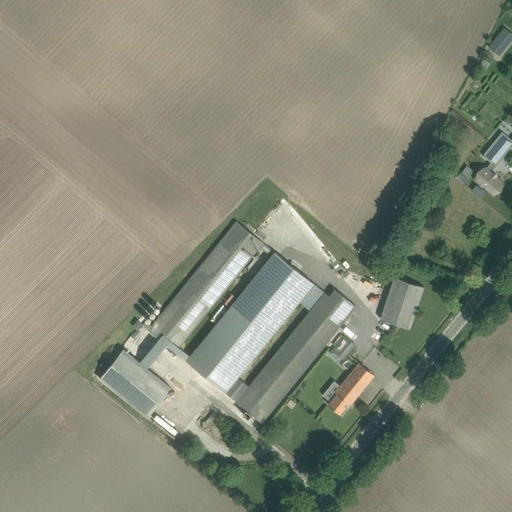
[(511,33),(504,27),(488,47),(500,56),(511,41),(511,33)]
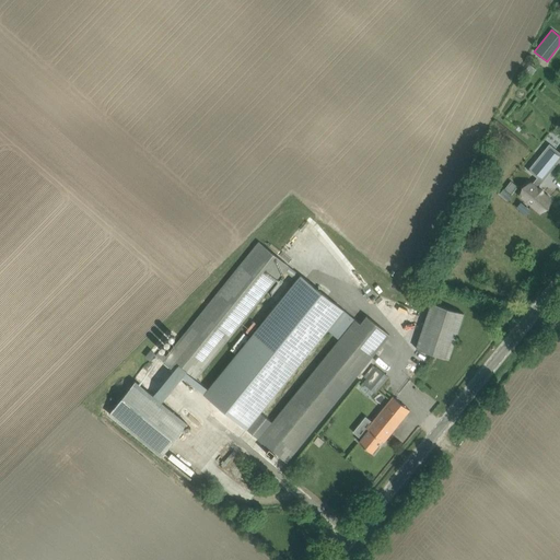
[(559,151),(559,152),(549,144),(538,158),(553,168),(559,160),(559,151)]
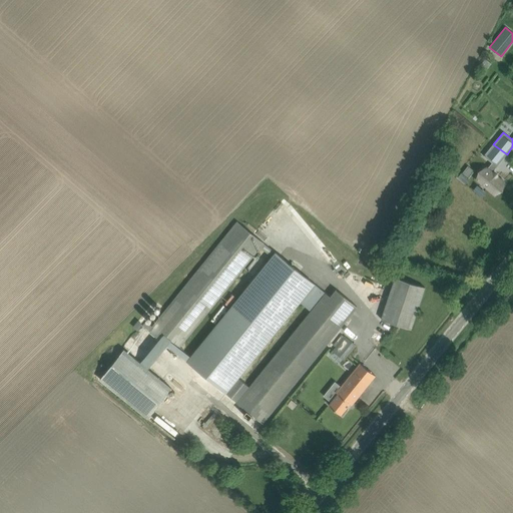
[(507,154),(493,144),(483,155),(492,162),(487,168),(486,167),(480,172),(477,179),(494,193),(501,189),(504,181),(492,172),(507,154)]
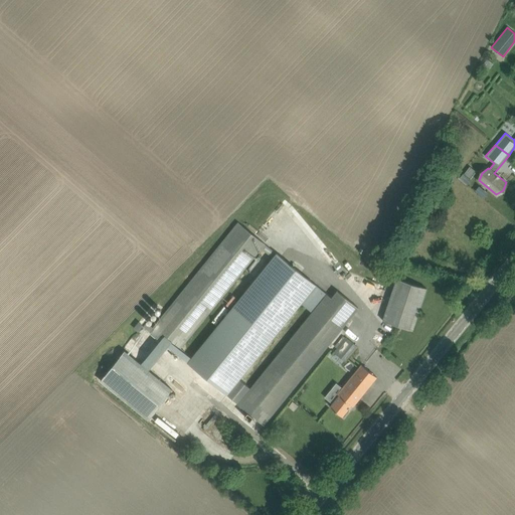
[(464,174),(460,179),(466,184),(466,183),(470,179),(476,172),(470,167),(464,174)]
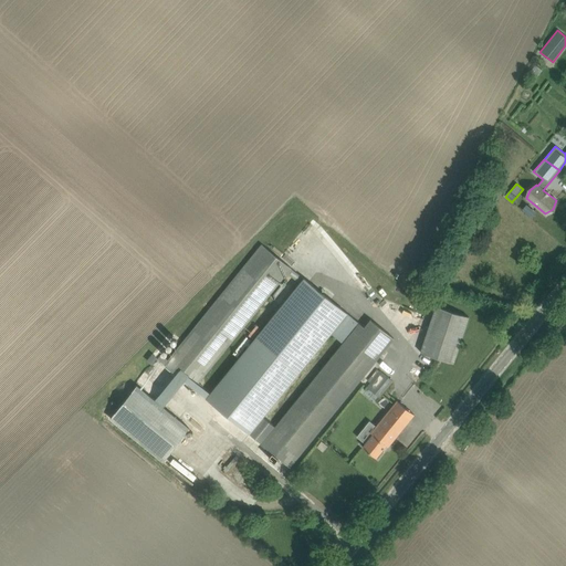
[(164,364),(194,388),(291,269),(261,244),(164,364)]
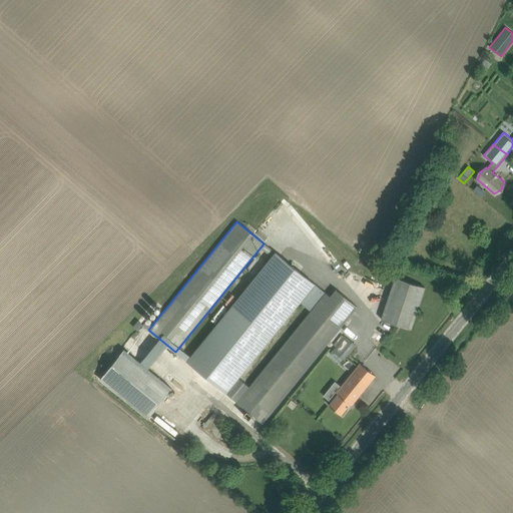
[(180,346),(175,352),(226,393),(301,303),(316,285),(308,279),(283,259),(264,243),(261,247),(272,257),(191,355),(180,346)]
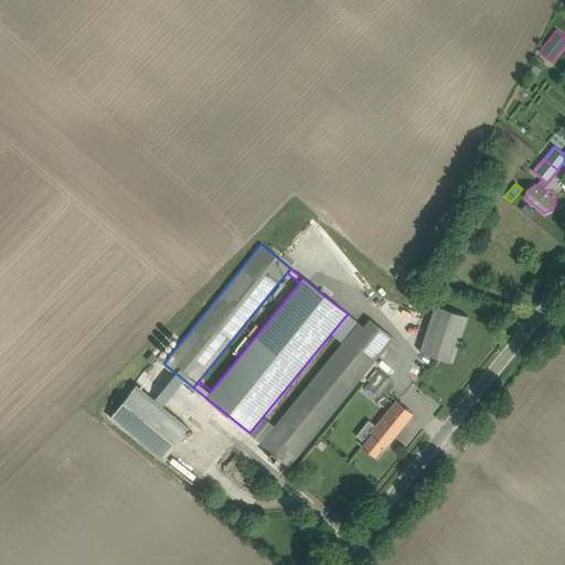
[(411,301),(428,308),(430,299),(414,292),(411,301)]
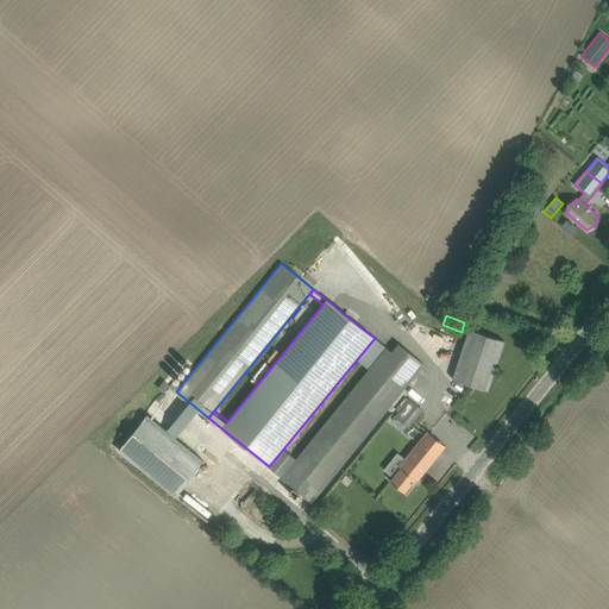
[(488,391),(504,341),(470,330),(453,380),(488,391)]
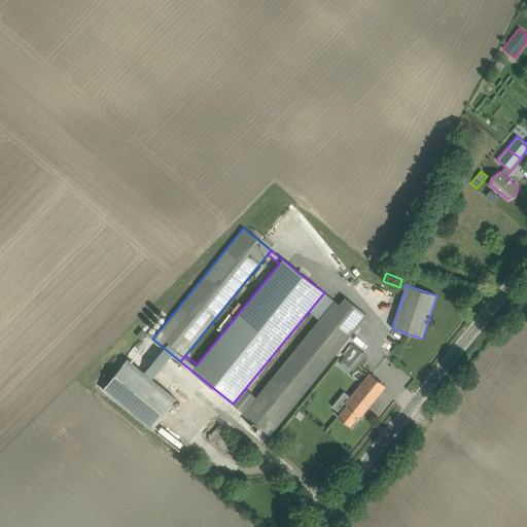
[(324,292),(309,311),(320,320),(336,302),(324,292)]
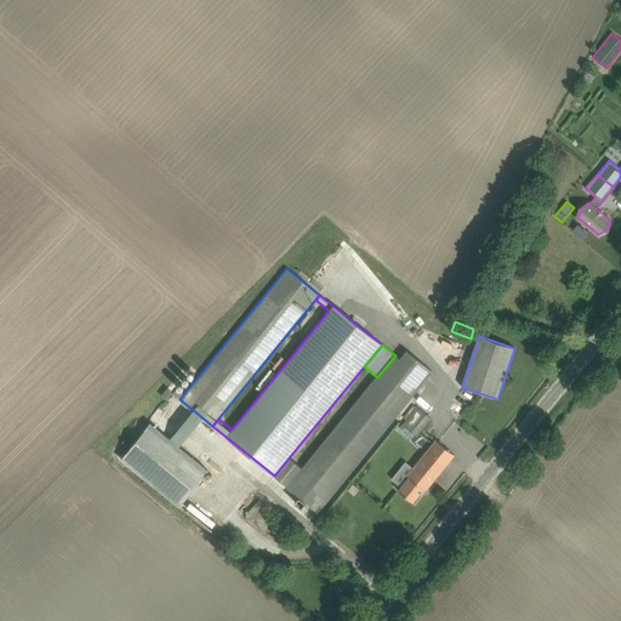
[(377,377),(288,486),(318,512),(433,371),(406,349),(399,359),(396,355),(377,377)]
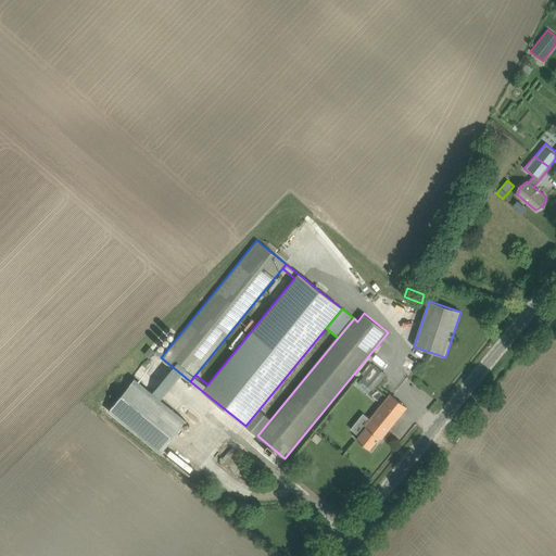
[(361,380),(373,390),(386,374),(374,364),(361,380)]
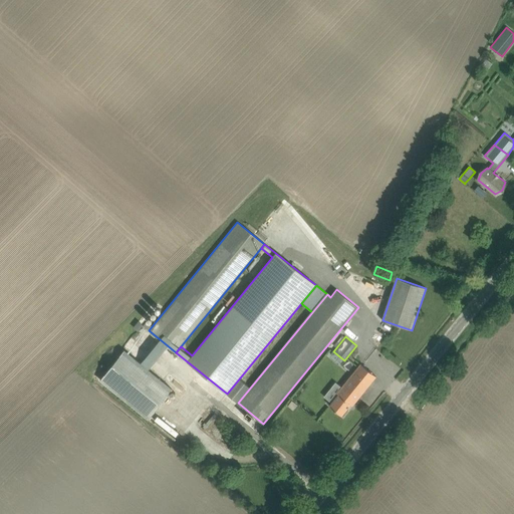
[(98,383),(147,422),(172,392),(123,352),(98,383)]
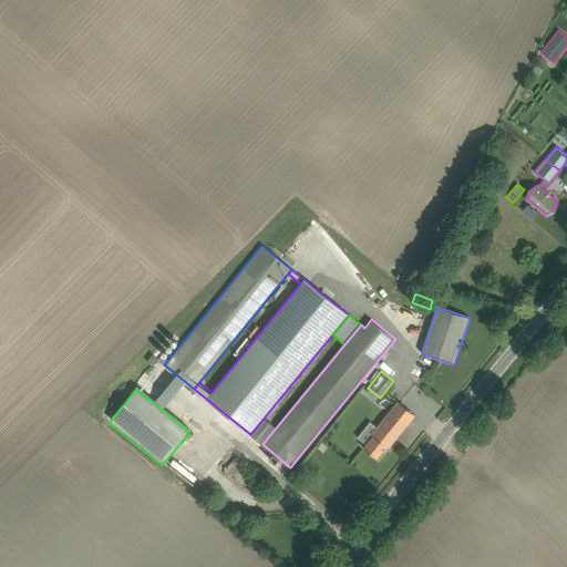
[(370,422),(359,437),(367,444),(364,447),(378,459),(388,446),(389,447),(415,415),(399,402),(377,428),(370,422)]
